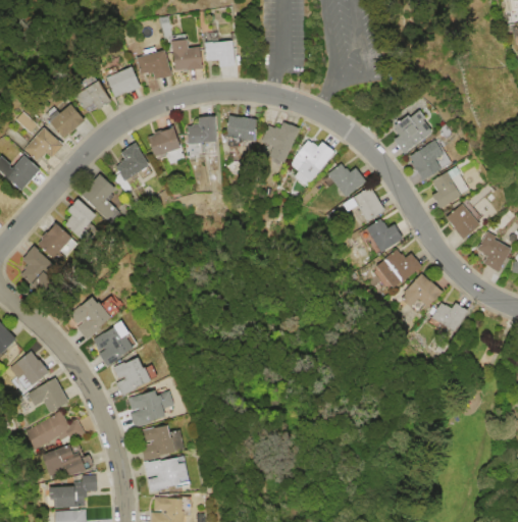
[(173,40),(190,39),(191,49),(203,48),(205,68),(177,71),(175,51),(173,51),(173,40)]
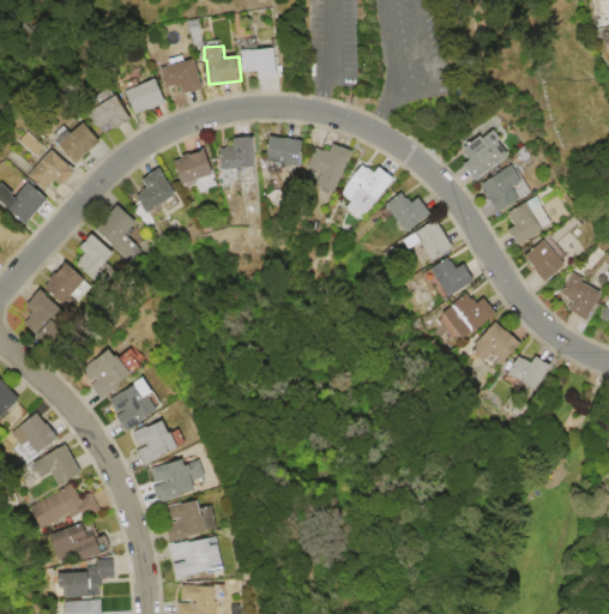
[(243,49),(279,48),(281,77),(259,78),(259,70),(245,71),(243,49)]
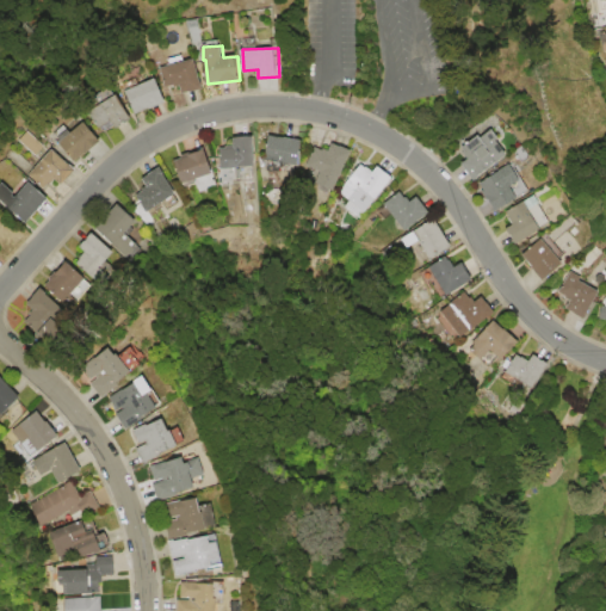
[(161,67),(195,59),(202,90),(183,94),(181,85),(166,88),(161,67)]
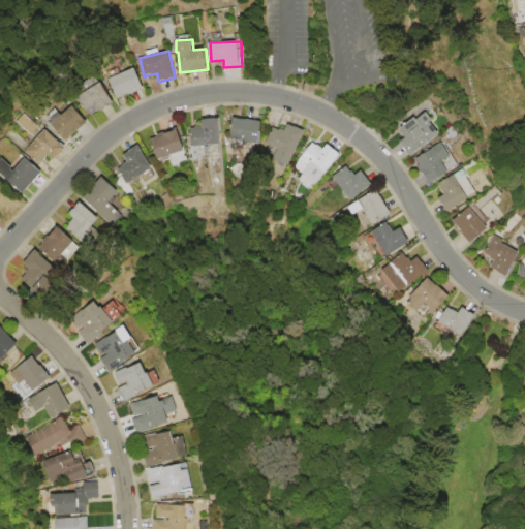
[(106,79),(135,67),(145,89),(129,95),(128,94),(115,99),(106,79)]
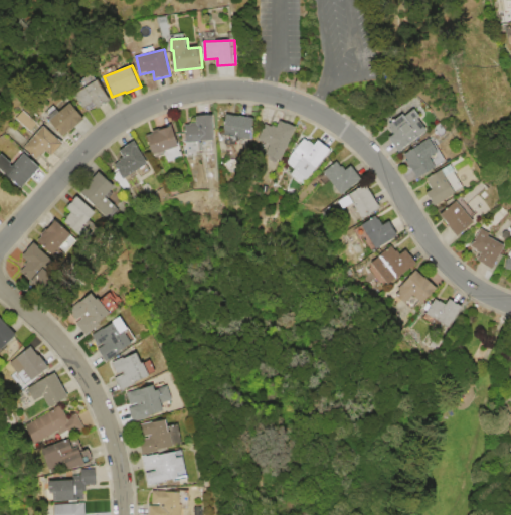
[(99,79),(113,102),(98,111),(96,107),(84,114),(73,95),(99,79)]
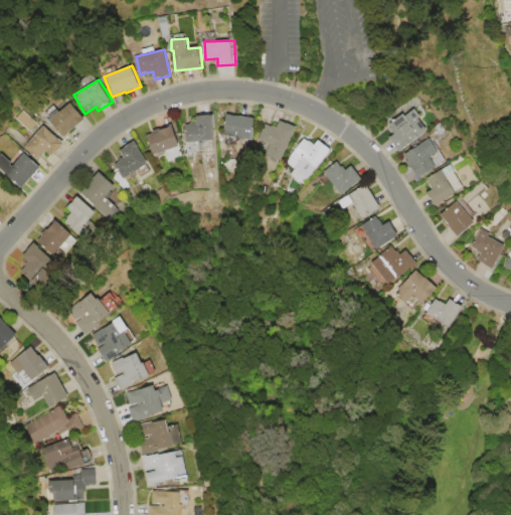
[(71,103),(86,119),(62,138),(46,118),(56,109),(59,113),(71,103)]
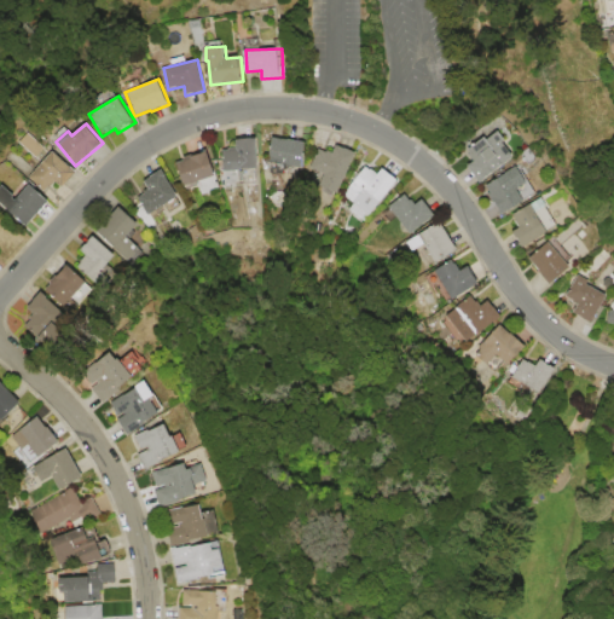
[(485,181),(474,166),(480,161),(475,155),(476,154),(474,149),(493,136),(496,138),(511,127),(519,138),(513,142),(522,156),(485,181)]
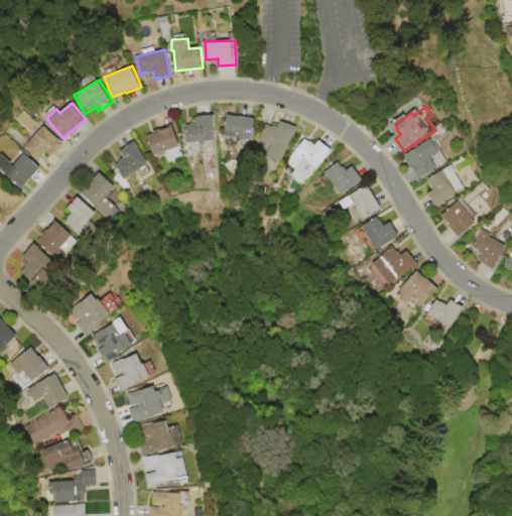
[(226,114),(256,118),(253,140),(223,136),(226,114)]
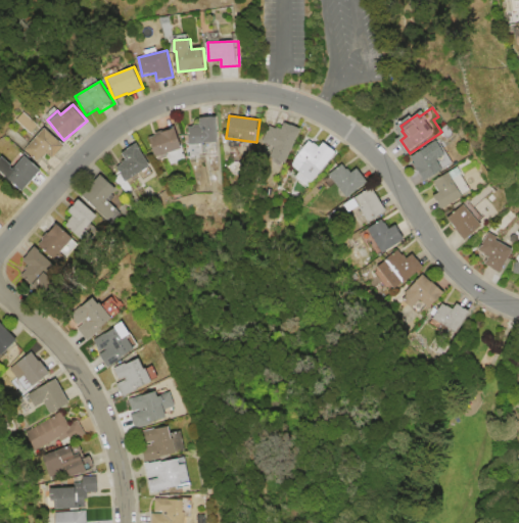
[(218,117),(219,142),(216,142),(217,157),(185,158),(184,128),(192,127),(192,126),(199,125),(199,117),(218,117)]
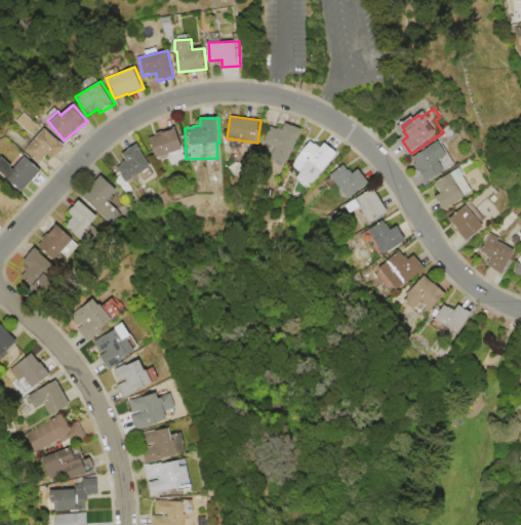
[(285,164),(265,154),(269,146),(262,142),(270,125),(276,128),(277,126),(283,129),(286,122),(303,130),(285,164)]
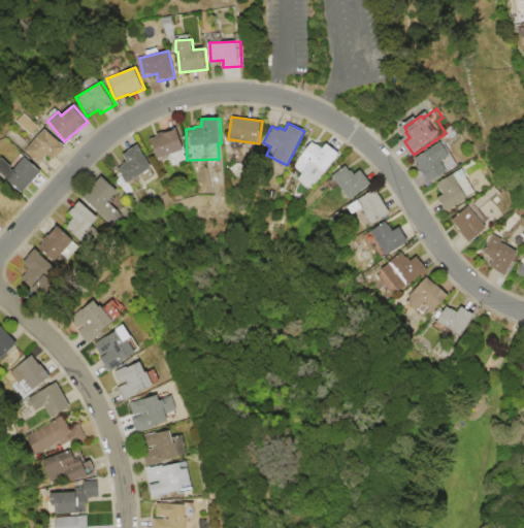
[(45,128),(65,147),(53,161),(45,154),(37,162),(25,150),(45,128)]
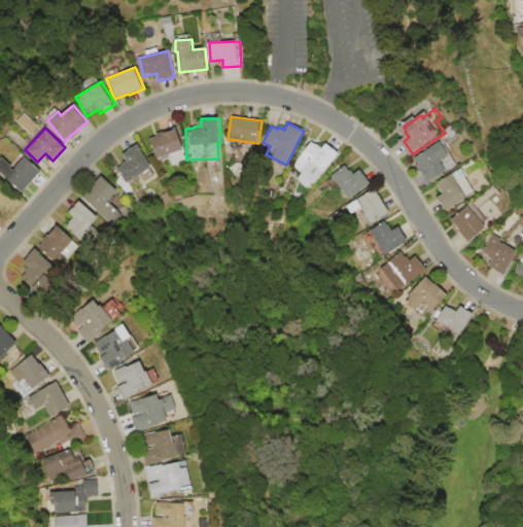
[(150,139),(154,137),(154,134),(162,132),(163,134),(177,129),(183,149),(180,150),(182,157),(176,160),(178,165),(163,169),(161,162),(158,163),(150,139)]
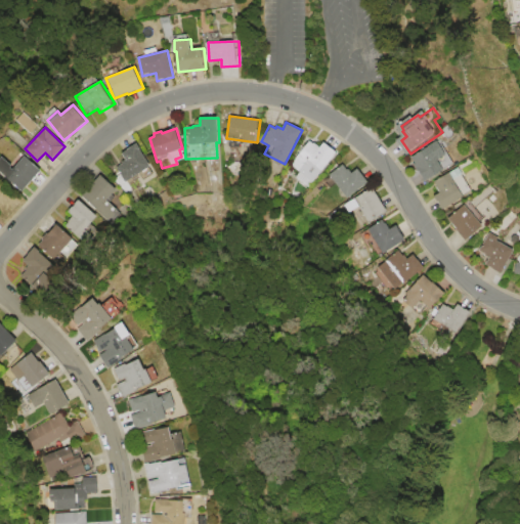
[(426,184),(415,164),(416,163),(413,158),(423,151),(422,150),(443,137),(457,159),(446,165),(449,170),(426,184)]
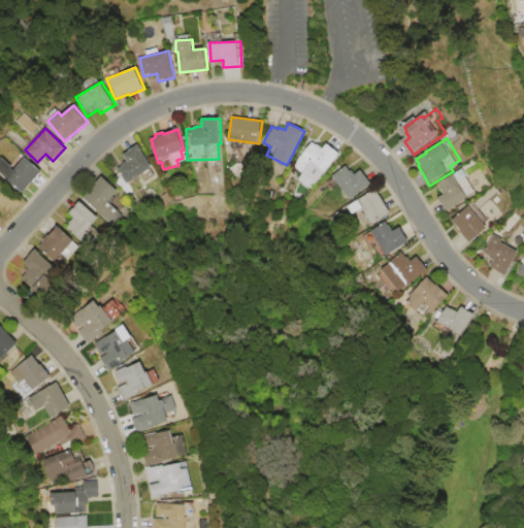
[(314,185),(291,166),(310,141),(316,145),(317,144),(322,149),(327,142),(340,154),(325,172),(324,171),(314,185)]
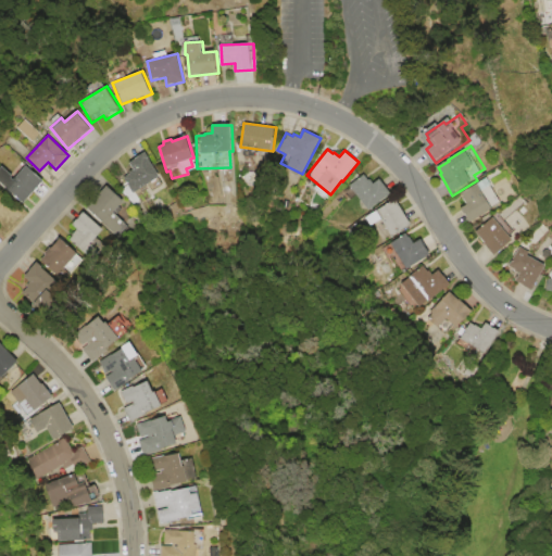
[(146,152),(177,203),(159,214),(148,196),(136,202),(122,178),(128,174),(128,173),(133,169),(128,163),(146,152)]
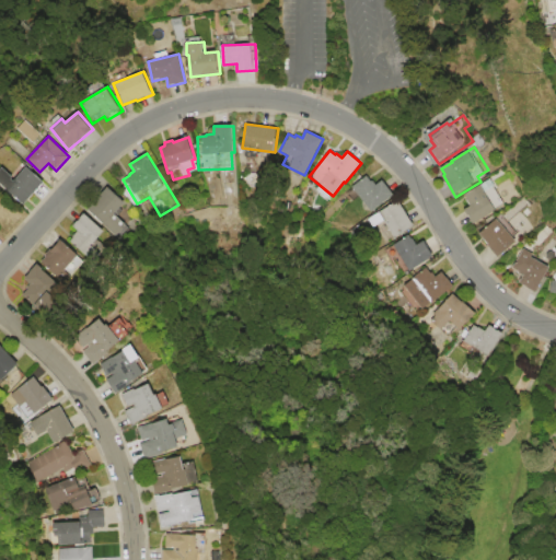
[(0,166),(12,177),(11,178),(13,181),(26,165),(44,182),(22,206),(0,186),(0,166)]
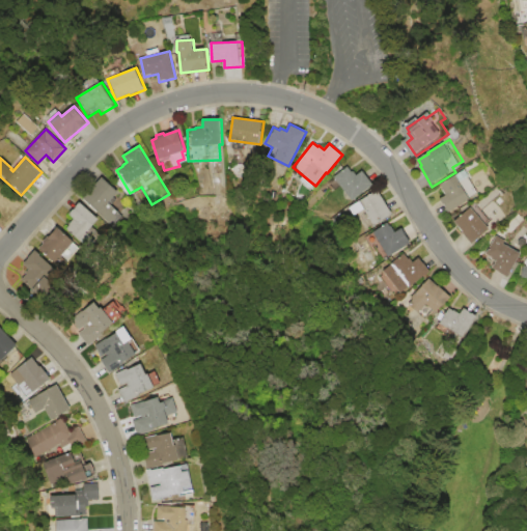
[(350,202),(338,186),(332,191),(325,182),(348,166),(352,172),(354,170),(357,174),(362,170),(373,186),(350,202)]
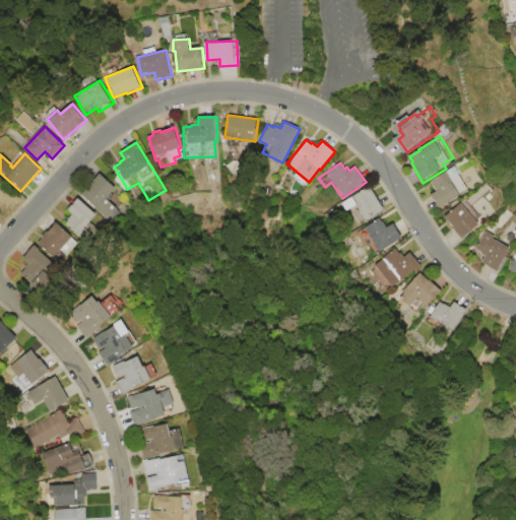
[(449,171),(464,195),(442,209),(433,195),(440,190),(434,181),(449,171)]
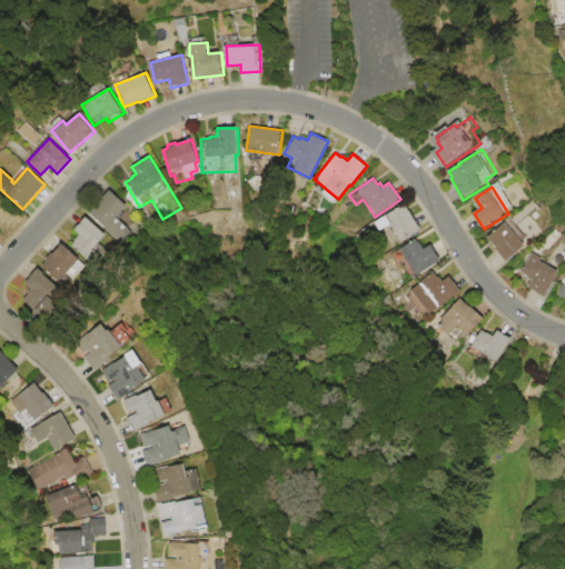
[(119,241),(88,213),(109,189),(128,206),(117,219),(129,230),(119,241)]
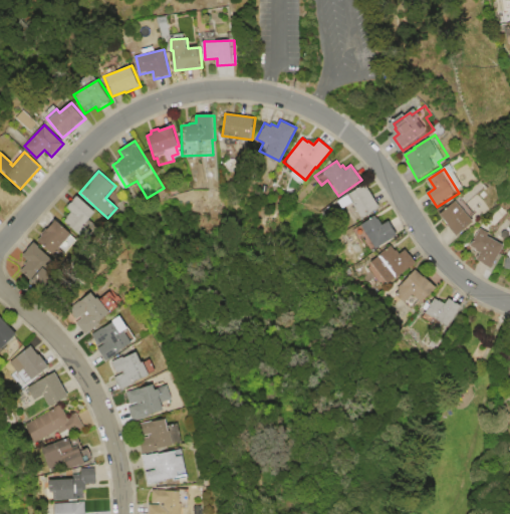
[(364,184),(379,208),(359,221),(349,204),(341,209),(336,201),(353,190),(352,188),(356,186),(357,188),(364,184)]
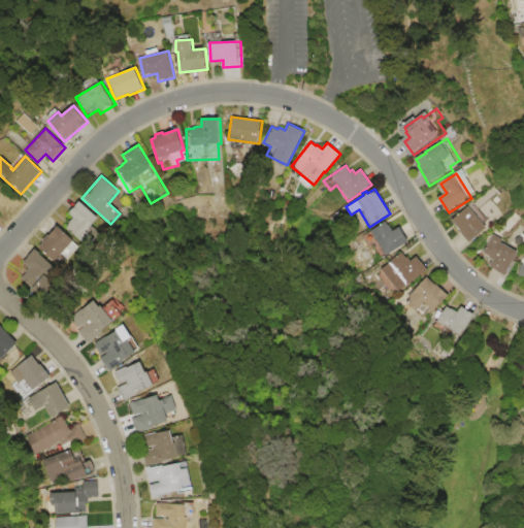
[(79,200),(109,228),(88,251),(63,227),(72,217),(68,213),(79,200)]
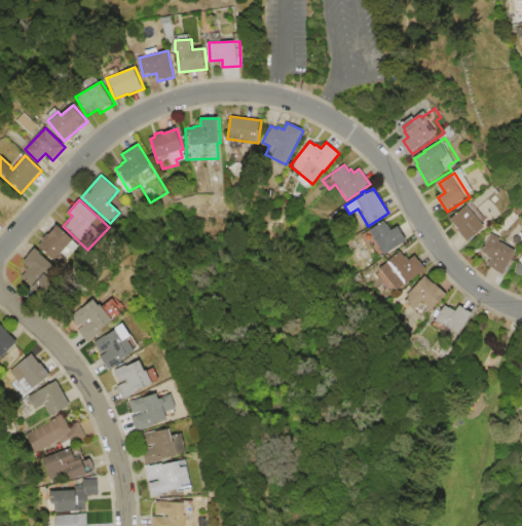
[(469,204),(487,227),(469,241),(450,220),(469,204)]
